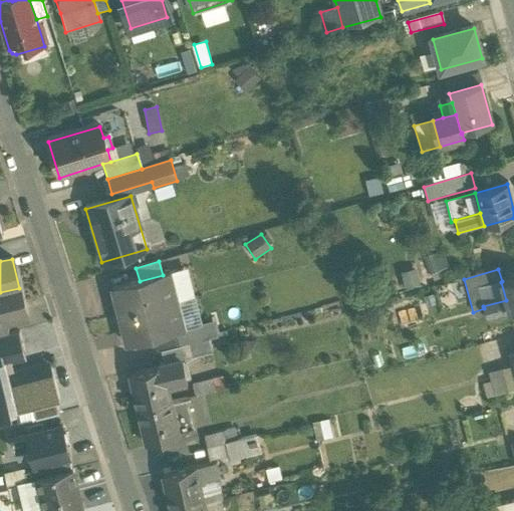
[(140,281),(114,287),(121,316),(176,303),(169,273),(163,275),(140,281)]
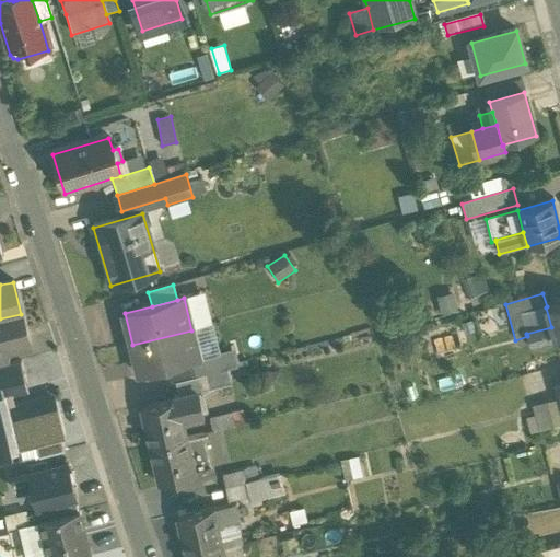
[(559,303),(547,306),(546,308),(551,327),(526,334),(527,336),(529,347),(559,339),(559,303)]
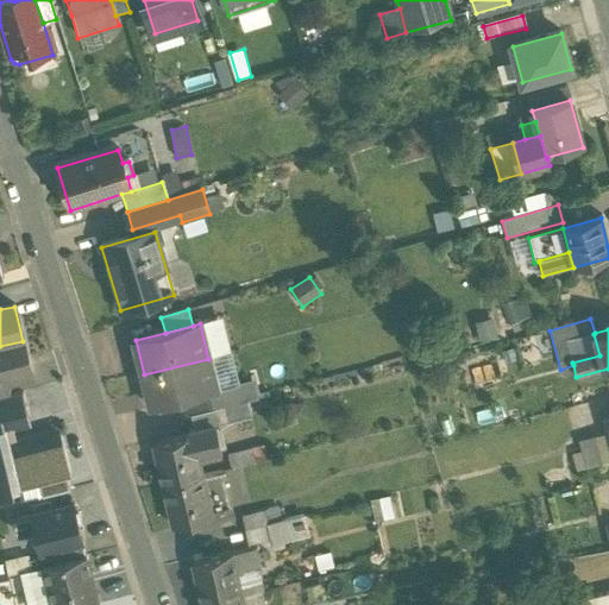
[(23,341),(0,346),(0,382),(7,380),(31,375),(23,341)]
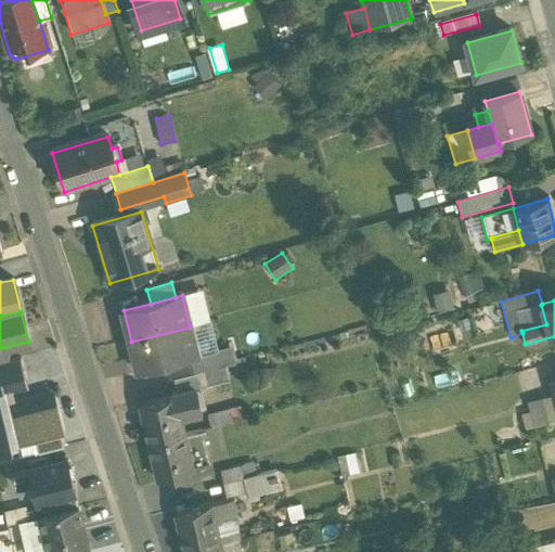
[(190,328),(131,342),(140,373),(166,367),(192,360),(197,358),(190,328)]
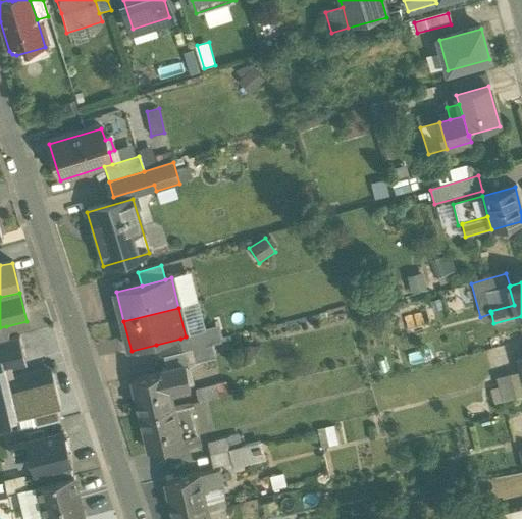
[(6,326),(0,327),(0,342),(9,340),(6,326)]
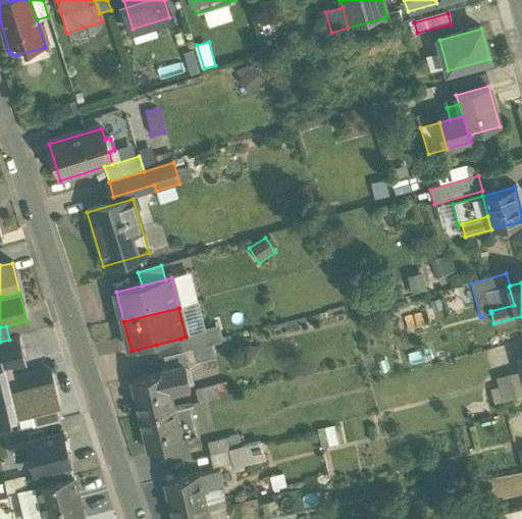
[(0,342),(0,373),(27,367),(19,338),(9,340),(0,342)]
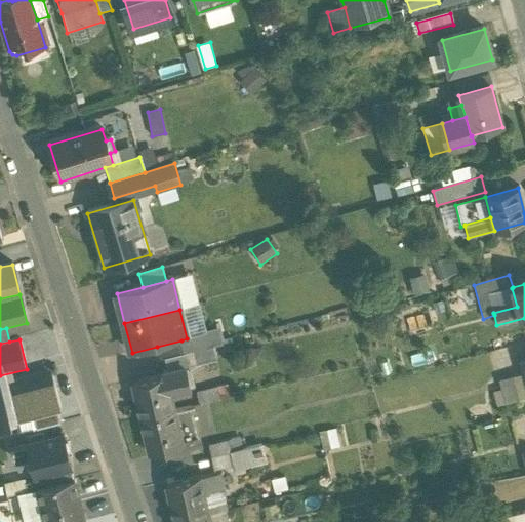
[(182,340),(157,347),(161,360),(165,359),(185,354),(182,340)]
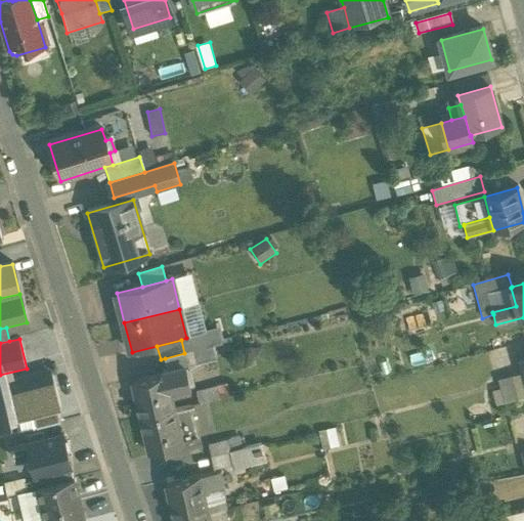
[(212,347),(186,353),(189,366),(215,361),(212,347)]
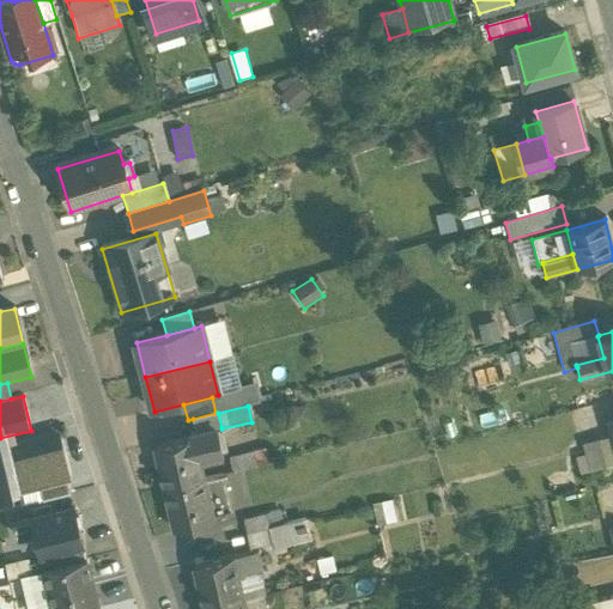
[(216,413),(193,419),(195,433),(216,430),(222,428),(218,413),(216,413)]
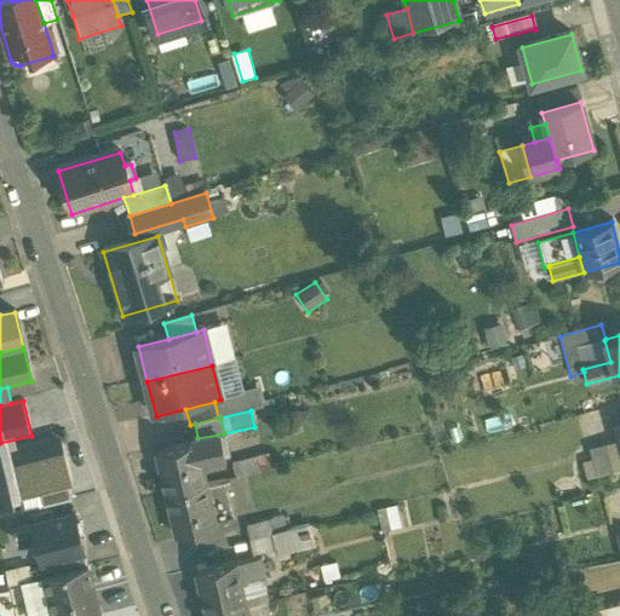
[(32,436),(0,443),(0,444),(13,500),(38,494),(68,487),(75,485),(61,429),(32,436)]
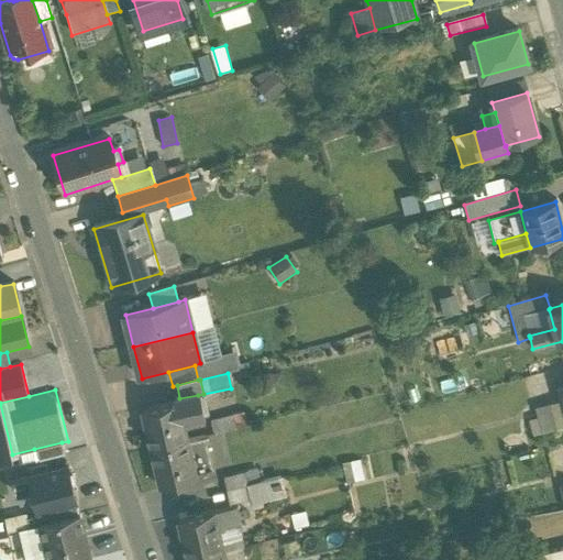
[(179,398),(174,401),(175,405),(177,404),(181,423),(203,417),(198,395),(179,398)]
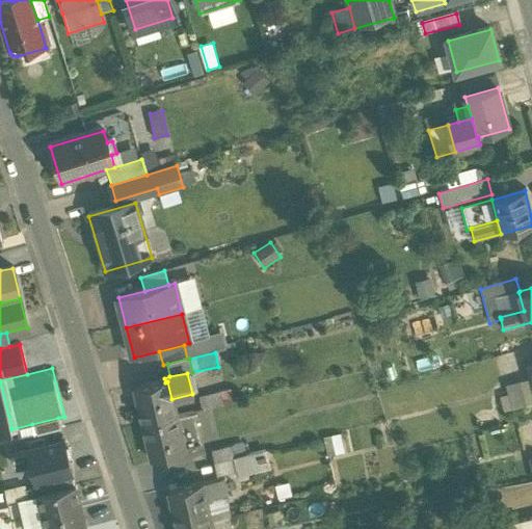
[(0,431),(11,429),(0,381),(0,431)]
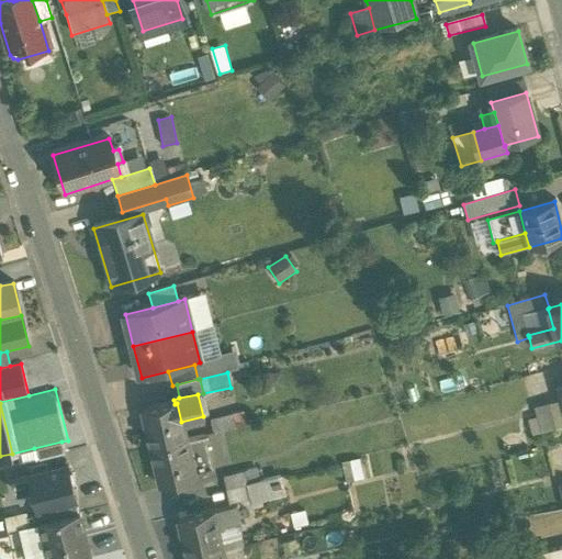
[(175,404),(142,412),(150,450),(186,442),(181,422),(177,403),(175,404)]
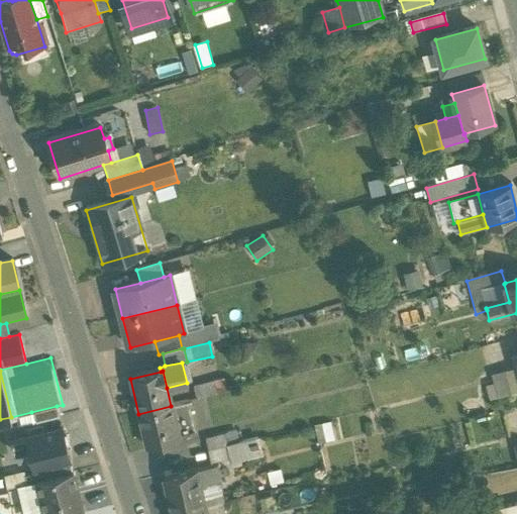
[(505,373),(492,376),(495,387),(498,400),(511,396),(505,373)]
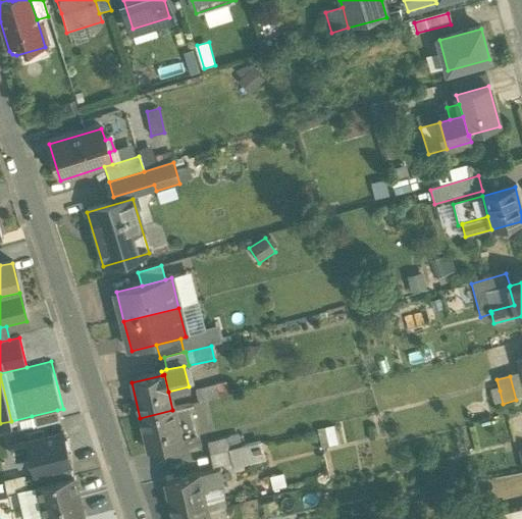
[(213,387),(194,392),(197,404),(216,399),(213,387)]
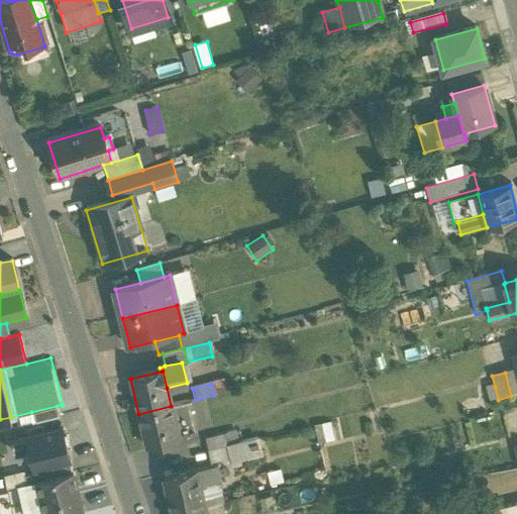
[(498,400),(495,387),(487,389),(490,401),(498,400)]
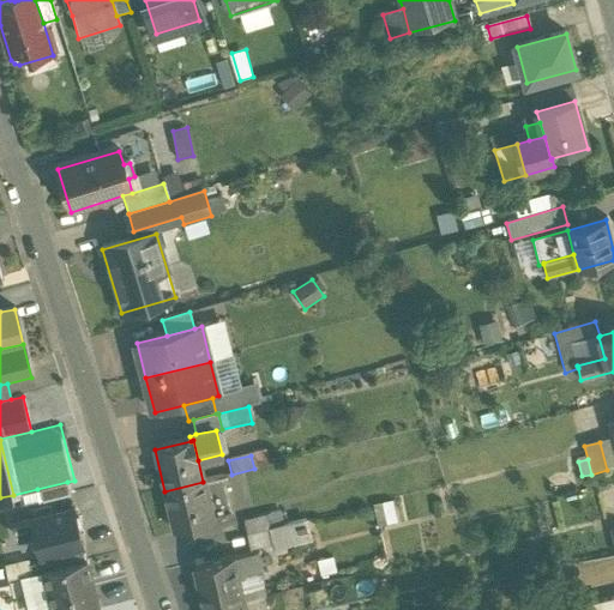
[(576,494),(573,479),(548,485),(552,500),(576,494)]
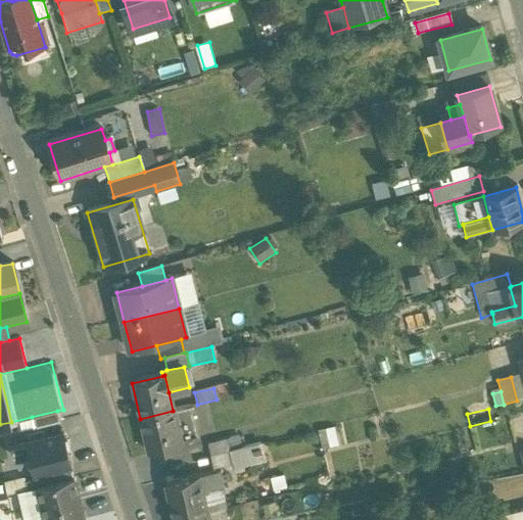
[(32,417),(35,427),(60,421),(57,411),(32,417)]
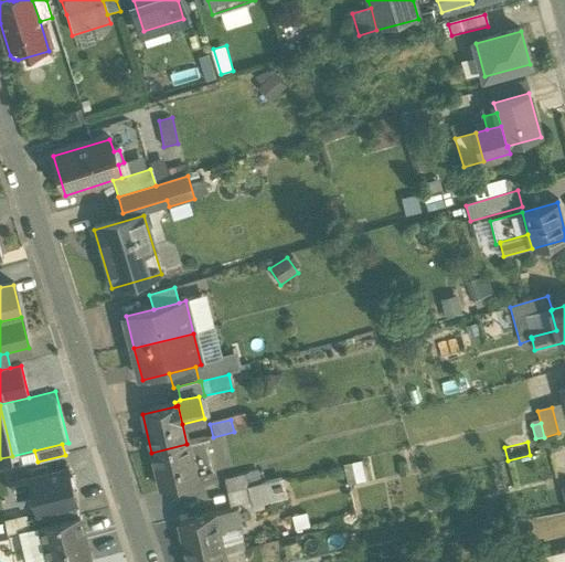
[(187,444),(151,453),(160,491),(195,483),(187,444)]
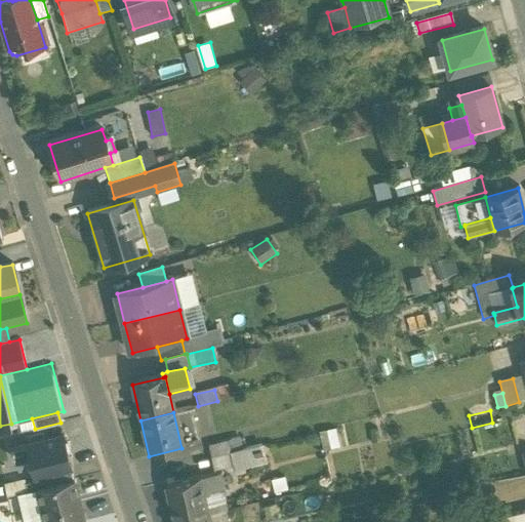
[(65,435),(28,443),(31,457),(35,476),(72,468),(65,435)]
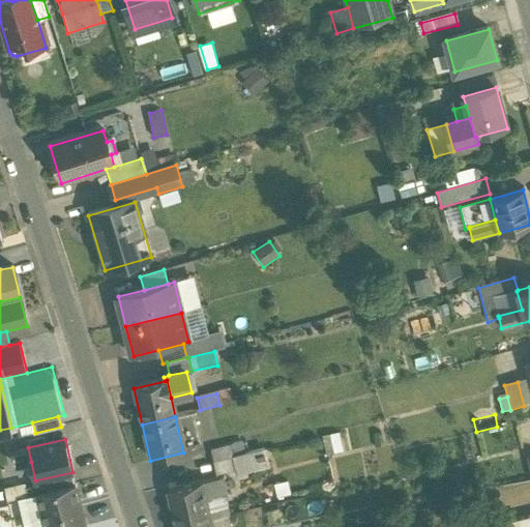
[(240,443),(209,450),(212,463),(232,459),(242,456),(240,443)]
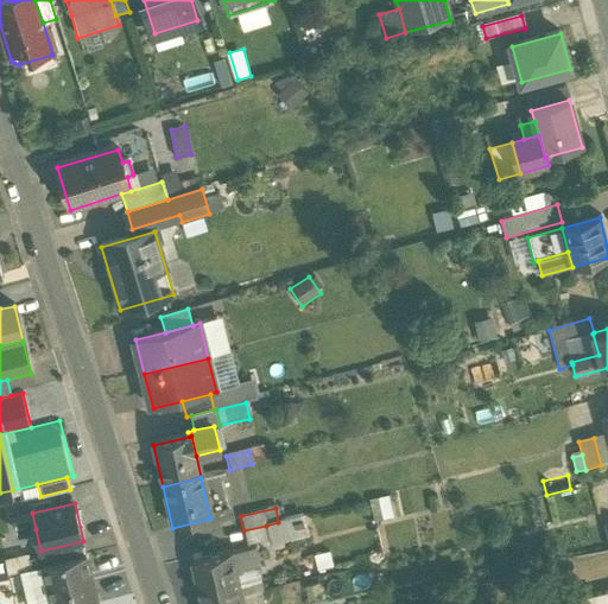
[(32,513),(12,517),(13,525),(16,523),(18,533),(36,529),(32,513)]
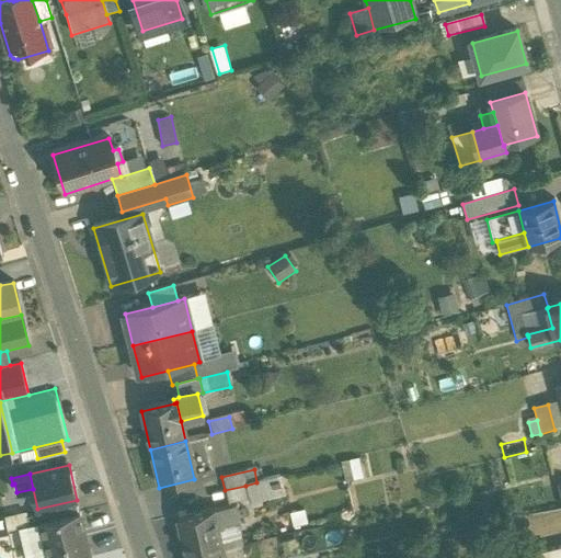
[(245,486),(225,490),(228,503),(249,499),(245,486)]
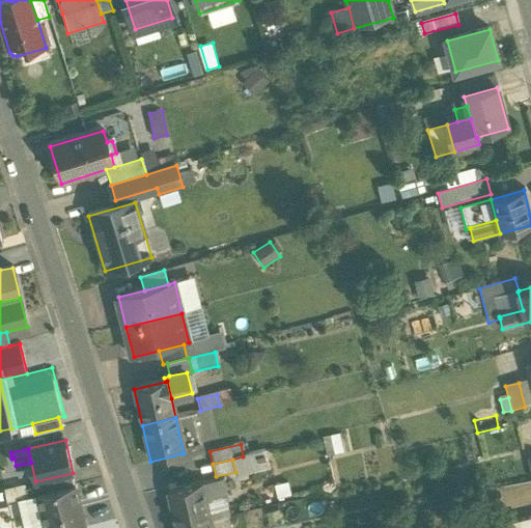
[(73,473),(35,481),(36,485),(38,495),(76,487),(73,473)]
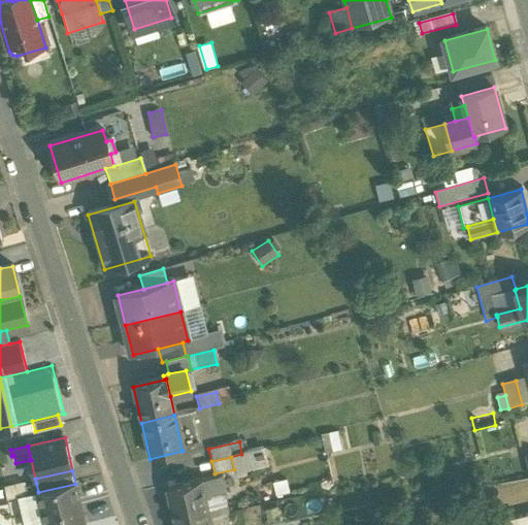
[(24,483),(4,487),(6,498),(27,494),(25,486),(24,483)]
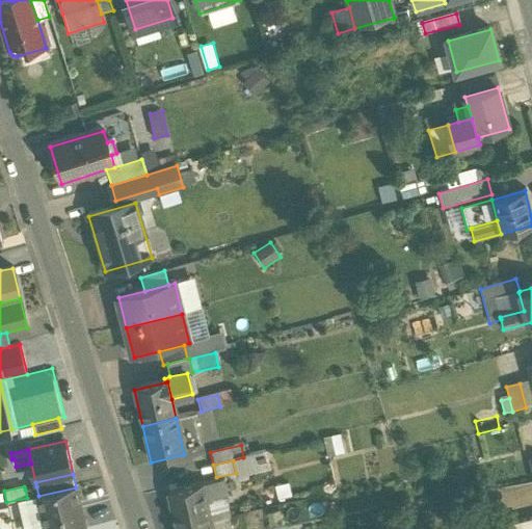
[(36,486),(25,490),(27,498),(38,496),(36,486)]
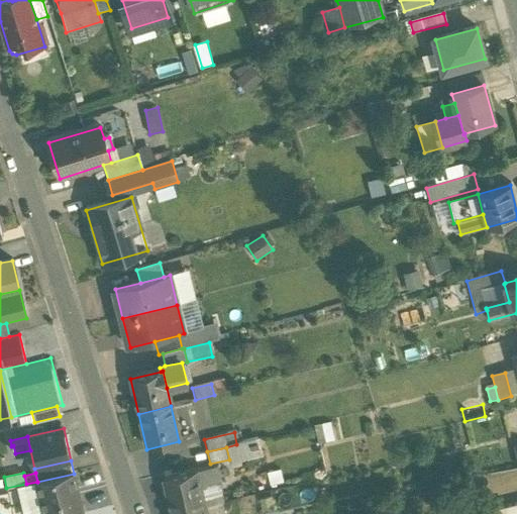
[(195,473),(164,480),(172,513),(176,513),(203,507),(195,473)]
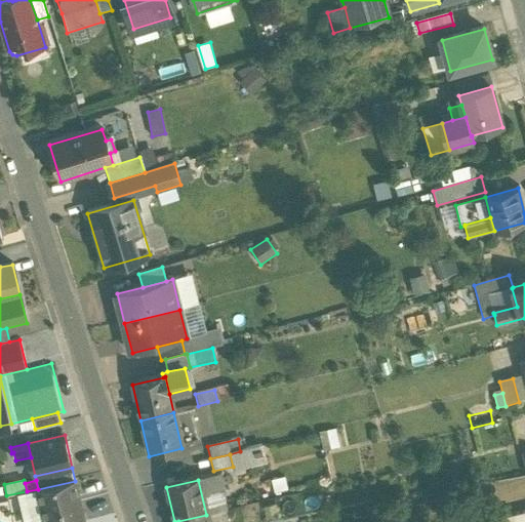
[(75,481),(38,489),(44,521),(84,521),(75,481)]
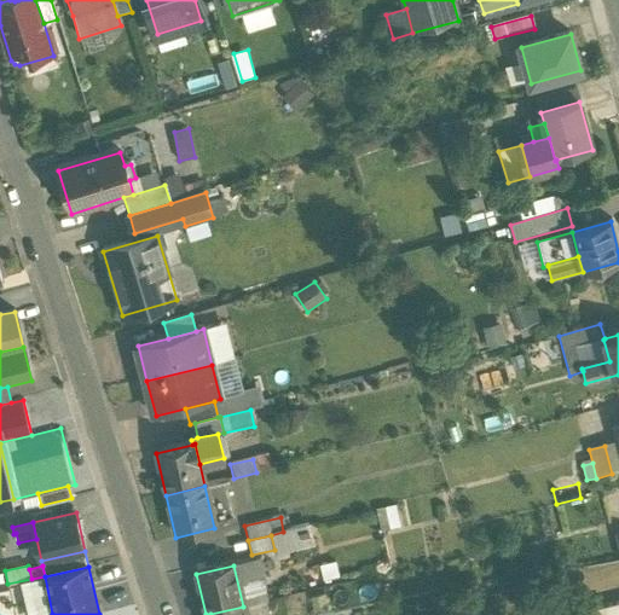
[(618,614),(618,603),(596,609),(597,614),(618,614)]
